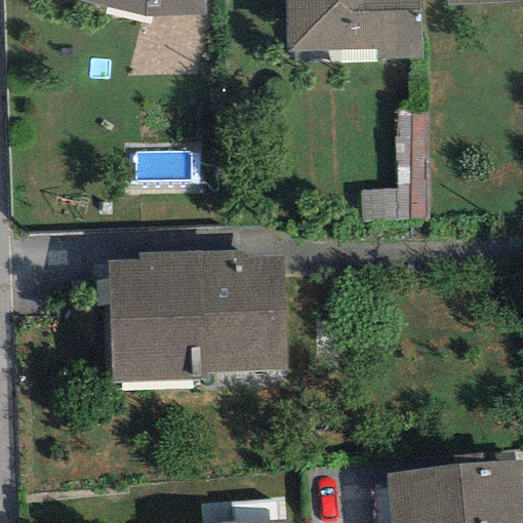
[(87,0),(146,14),(204,14),(203,0),(87,0)]
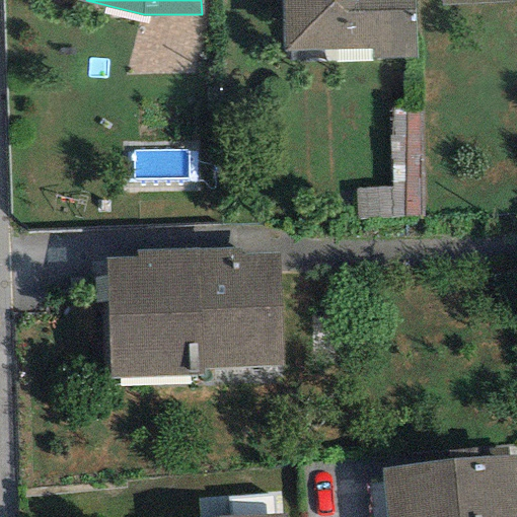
[(282,0),(284,49),(371,47),(371,58),(417,57),(414,0),(282,0)]
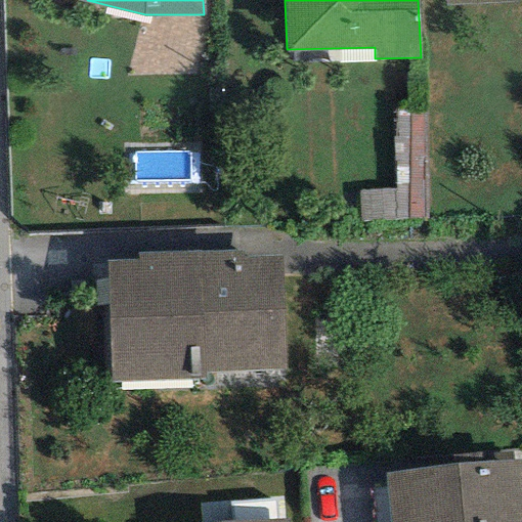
[(426,112),(394,114),(396,187),(360,189),(360,222),(427,218),(426,112)]
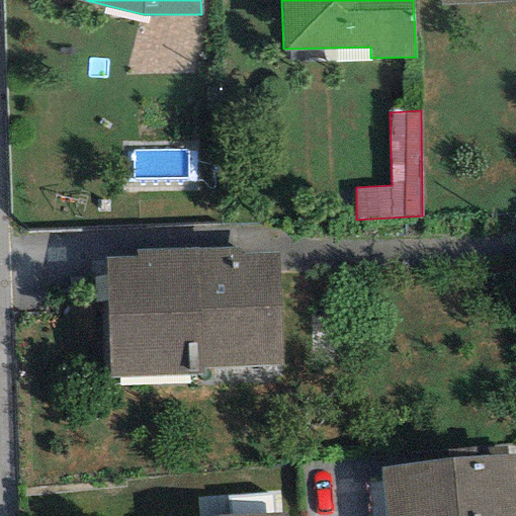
[(240,245),(137,249),(137,255),(106,256),(110,375),(202,372),(202,366),(282,363),(279,253),(240,254),(240,245)]
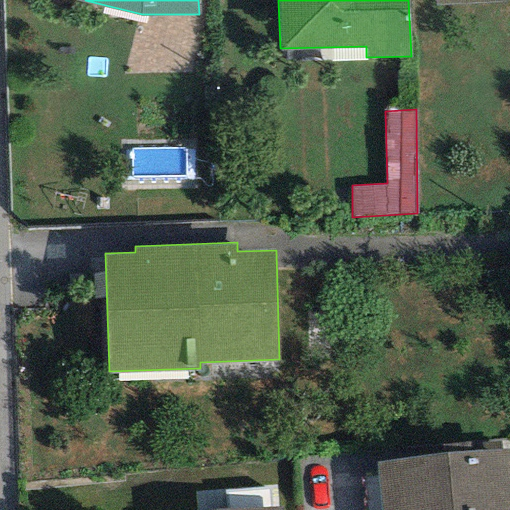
[(509,446),(376,460),(381,509),(509,509),(509,446)]
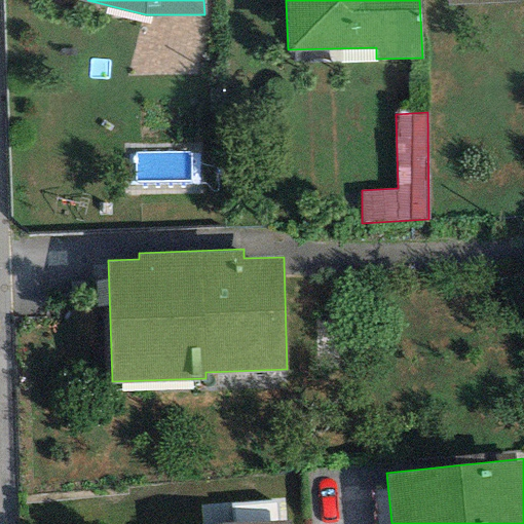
All buildings are outlined.
